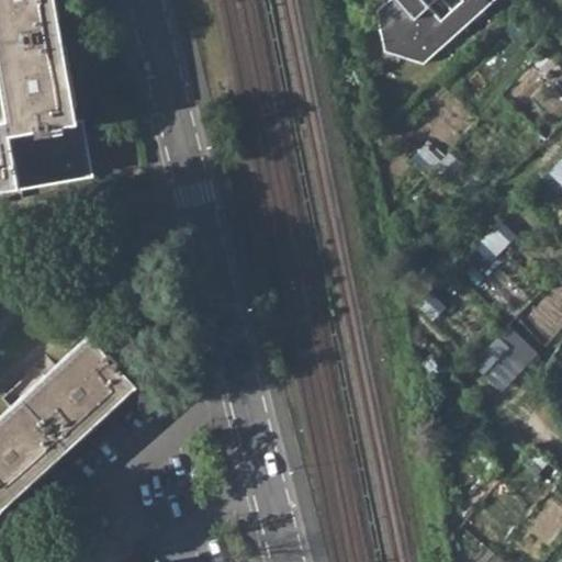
[(0,186),(13,184),(14,189),(89,177),(80,119),(75,120),(53,0),(0,0),(0,98),(3,115),(0,115),(0,186)]
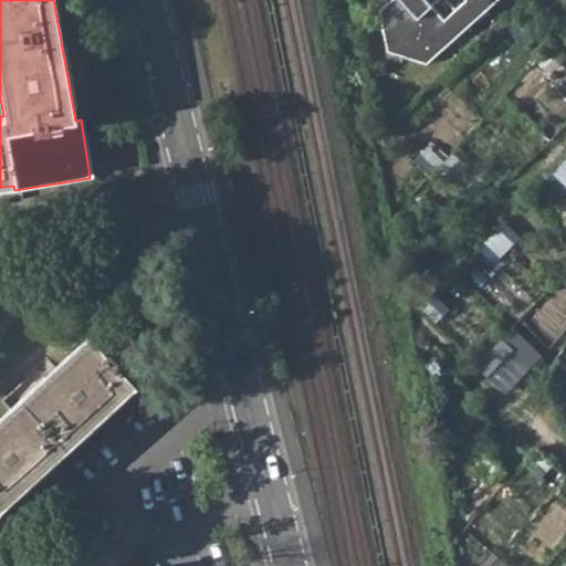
[(496,0),(389,0),(378,10),(387,51),(426,63),(496,0)]
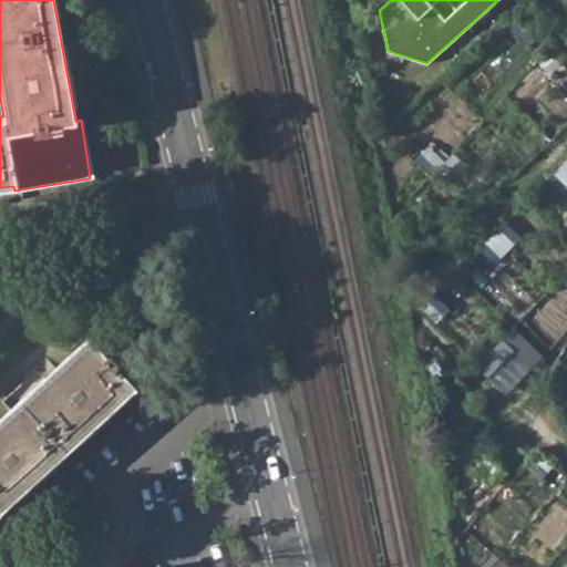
[(566,306),(548,325),(566,341),(566,306)]
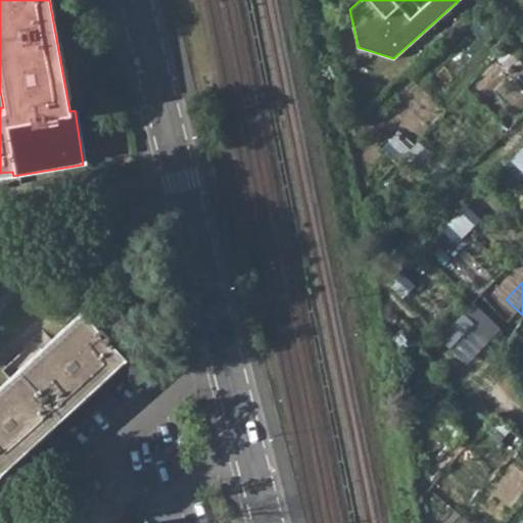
[(0,470),(123,355),(106,339),(109,337),(98,324),(95,327),(80,310),(0,384),(0,470)]
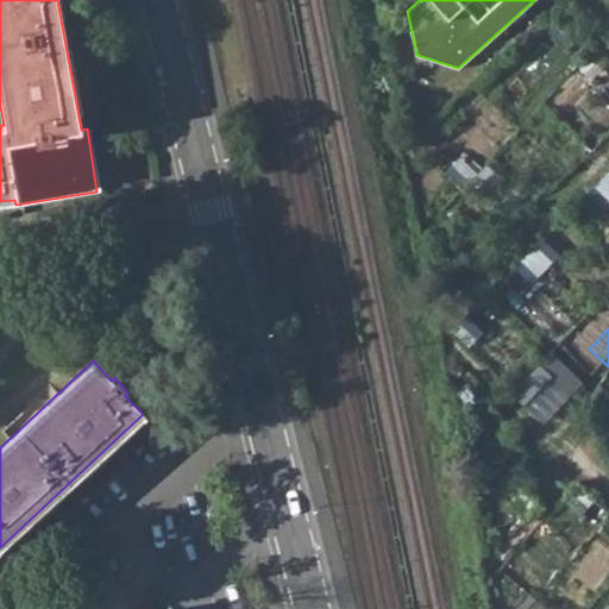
[(508,394),(573,453),(592,431),(547,391),(542,395),(523,380),(508,394)]
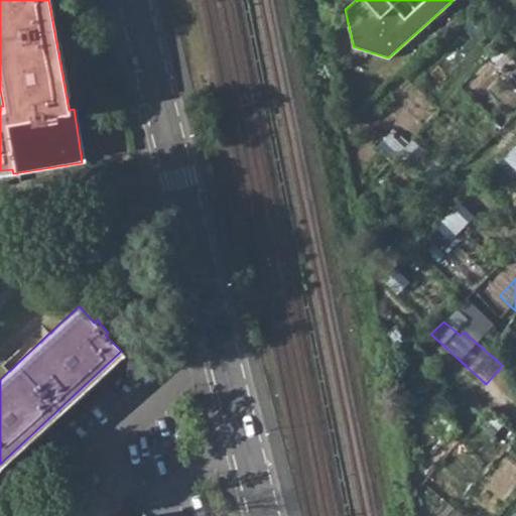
[(391,359),(394,374),(406,372),(403,357),(391,359)]
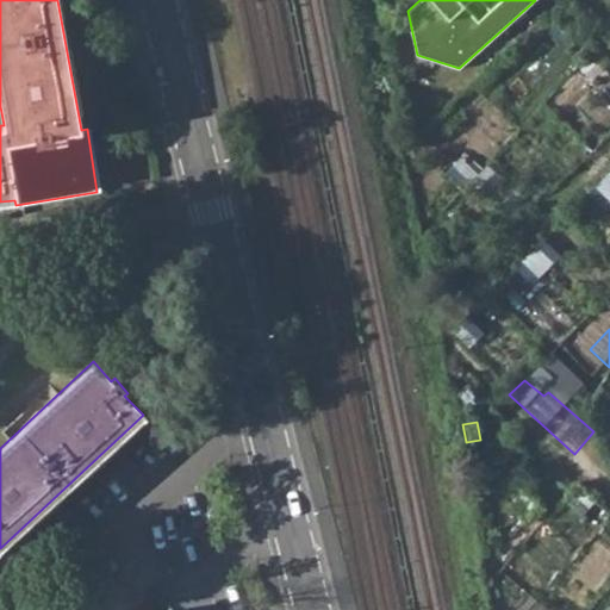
[(561,491),(585,511),(597,498),(572,478),(561,491)]
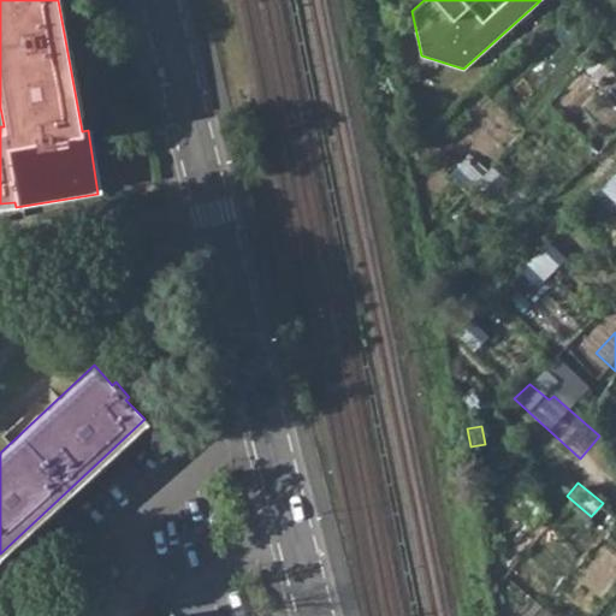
[(499,606),(501,615),(527,615),(523,600),(499,606)]
